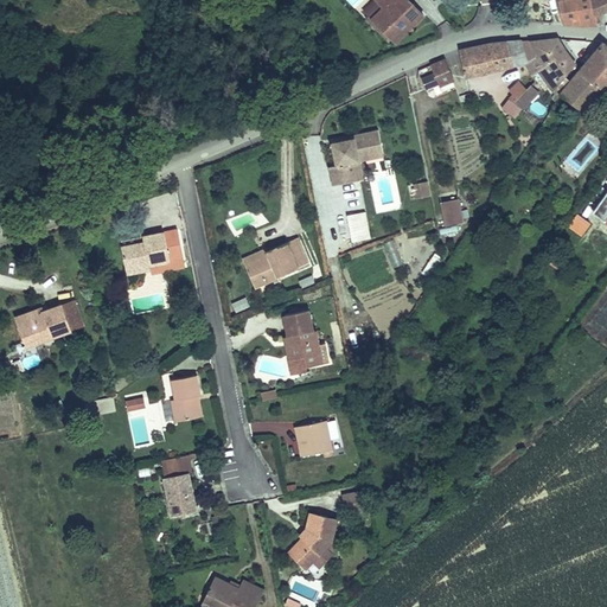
[(374,19),(393,38),(396,43),(425,16),(408,0),(377,0),(382,5),(384,7),(374,19)]
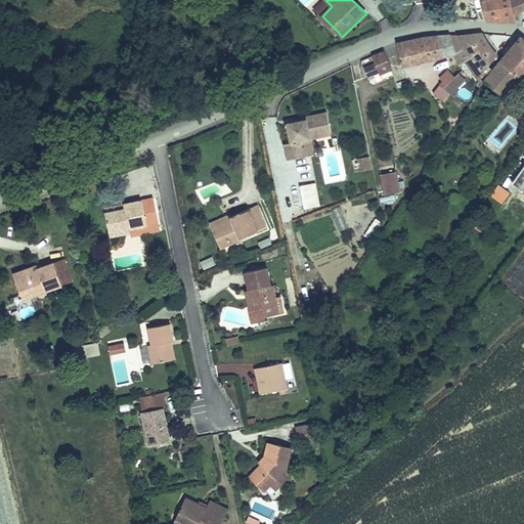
[(511,0),(481,0),(486,20),(501,22),(516,22),(514,12),(511,0)]
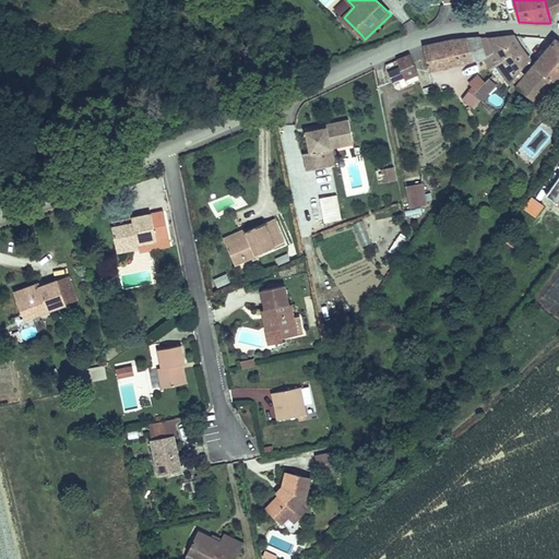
[(558,0),(545,0),(548,13),(558,10),(558,0)]
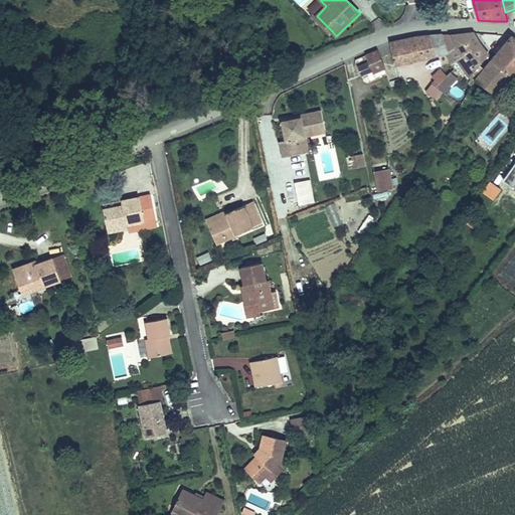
[(315,13),(317,16),(326,6),(324,4),(315,13)]
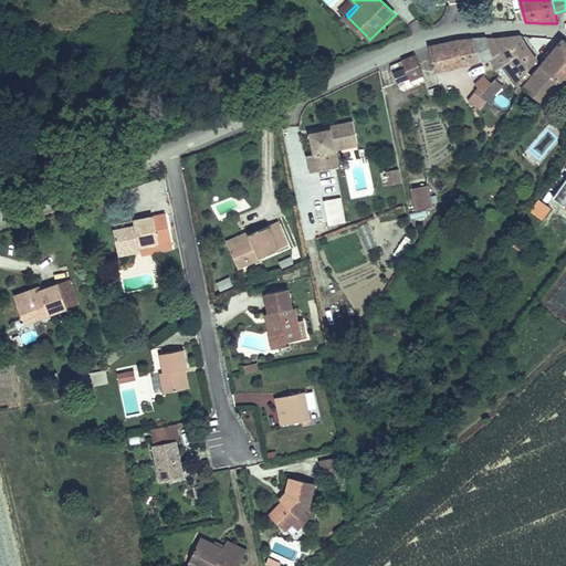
[(366,35),(348,18),(346,14),(343,18),(363,39),(366,35)]
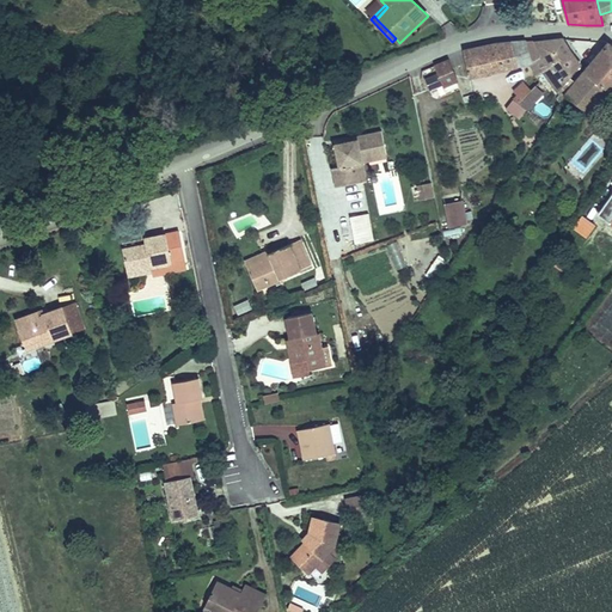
[(545,55),(531,63),(537,78),(545,73),(571,55),(563,38),(537,41),(545,55)]
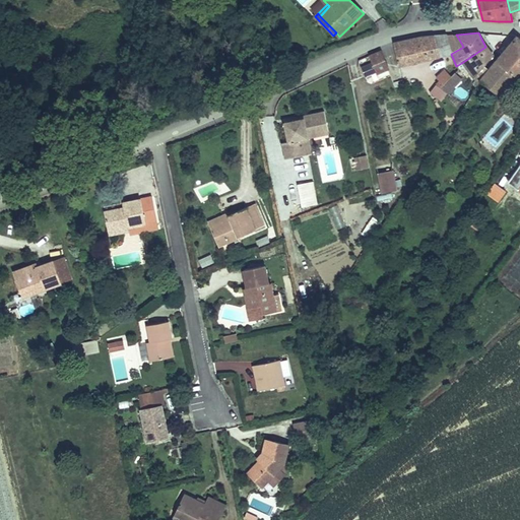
[(435,35),(427,36),(394,43),(399,66),(451,54),(463,47),(456,35),(435,37),(435,35)]
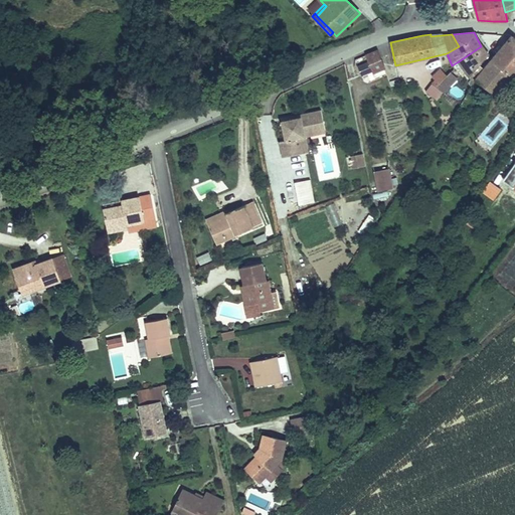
[(514,37),(512,36),(485,70),(477,80),(486,88),(503,67),(513,75),(514,73),(514,37)]
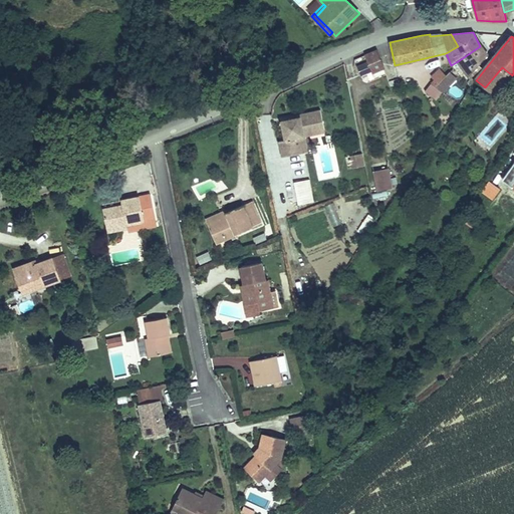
[(480,46),(458,61),(470,77),(480,65),(488,55),(480,46)]
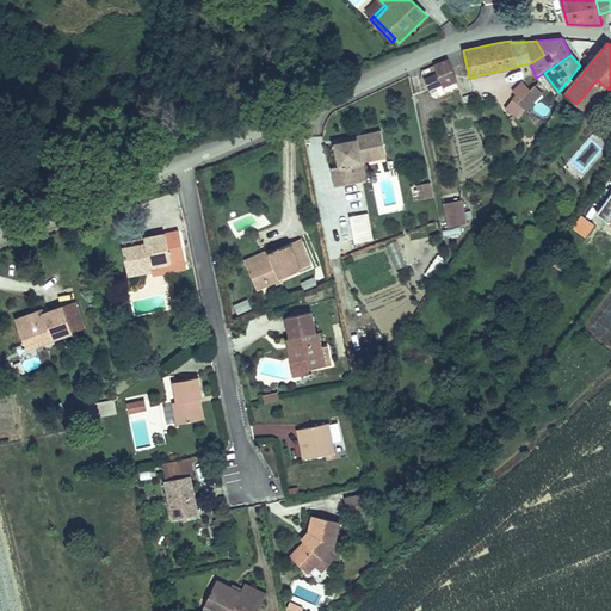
[(456,80),(448,60),(436,65),(444,85),(456,80)]
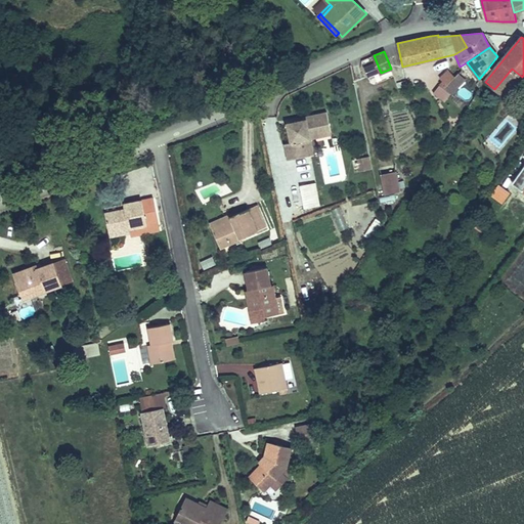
[(366,63),(353,68),(355,73),(368,69),(366,63)]
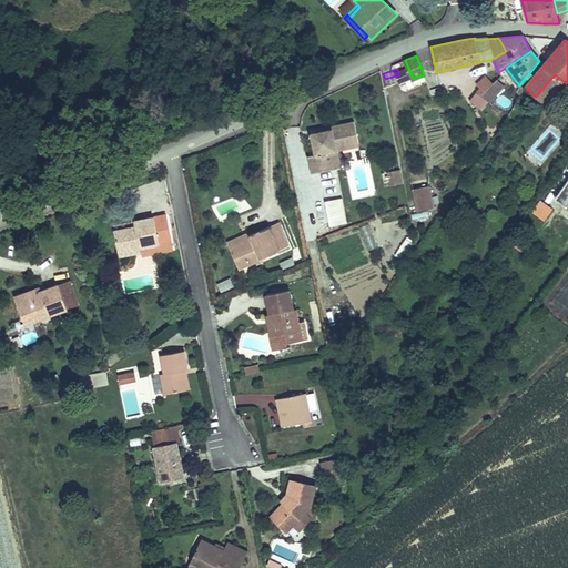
[(525,90),(526,89),(535,78),(530,72),(519,85),(525,90)]
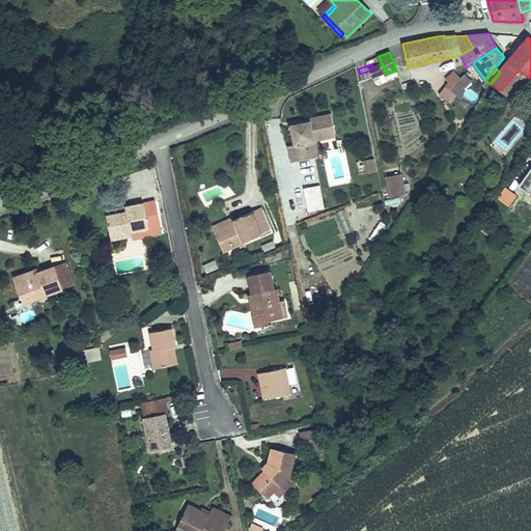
[(501,90),(512,99),(529,78),(519,70),(501,90)]
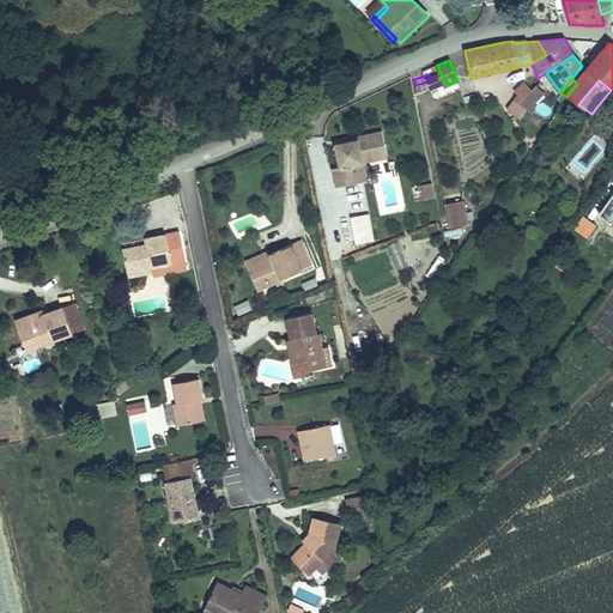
[(536,103),(528,96),(520,104),(529,110),(536,103)]
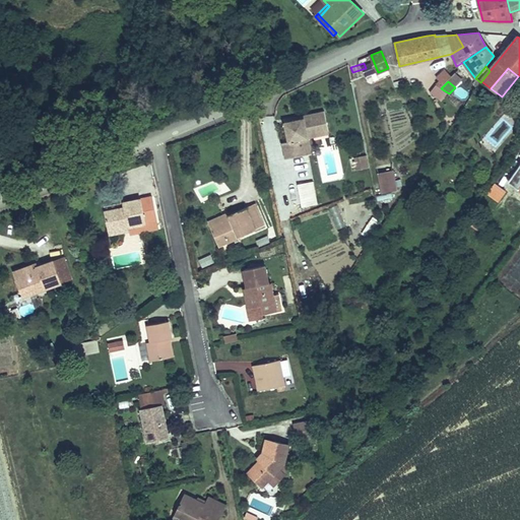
[(307,157),(305,142),(311,140),(309,134),(329,129),(326,114),(305,118),(306,121),(299,123),(286,125),(289,144),(284,145),(287,160),(288,161),(307,157)]
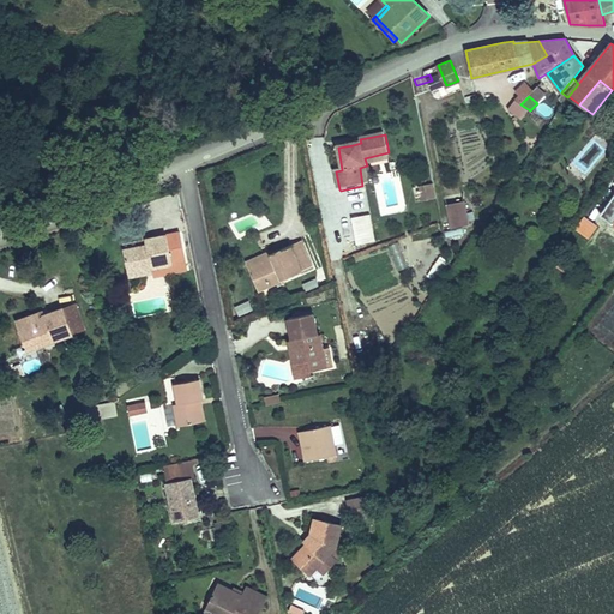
[(389,152),(365,158),(367,166),(391,161),(389,152)]
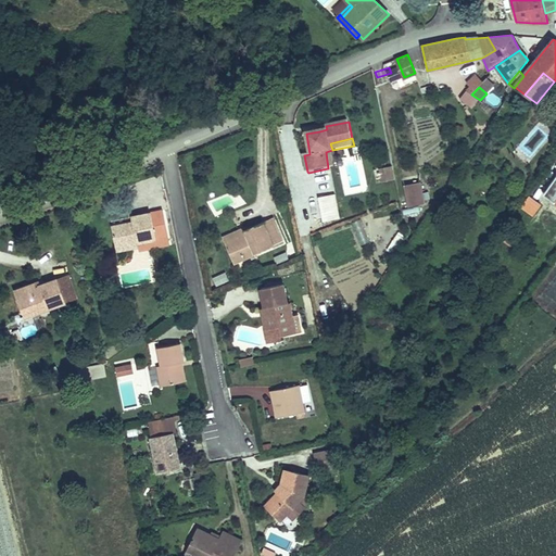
[(332,150),(326,152),(328,168),(335,166),(332,150)]
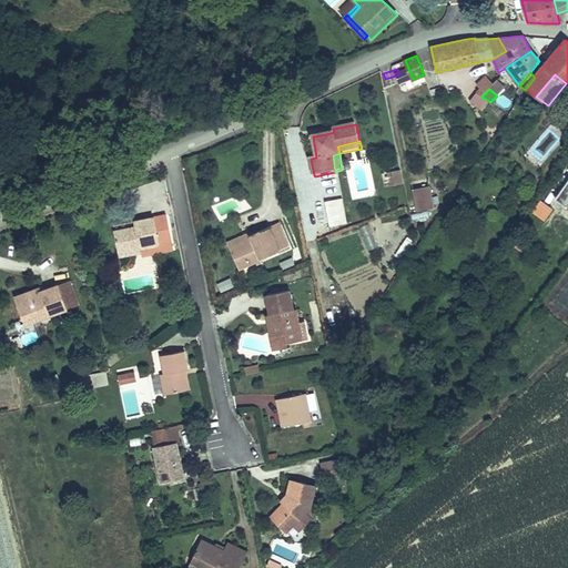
[(402,170),(393,171),(395,184),(404,183),(402,170)]
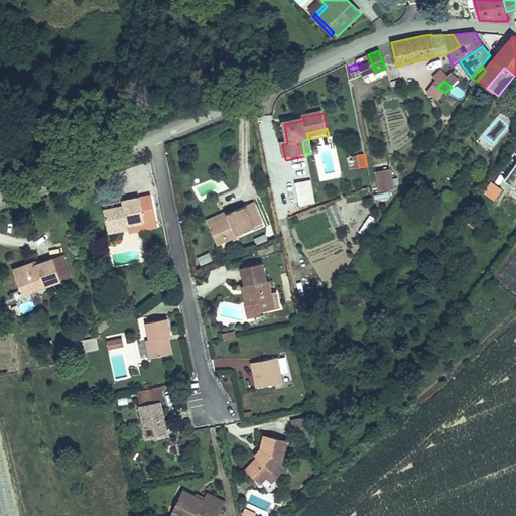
[(391,167),(375,171),(379,191),(395,188),(391,167)]
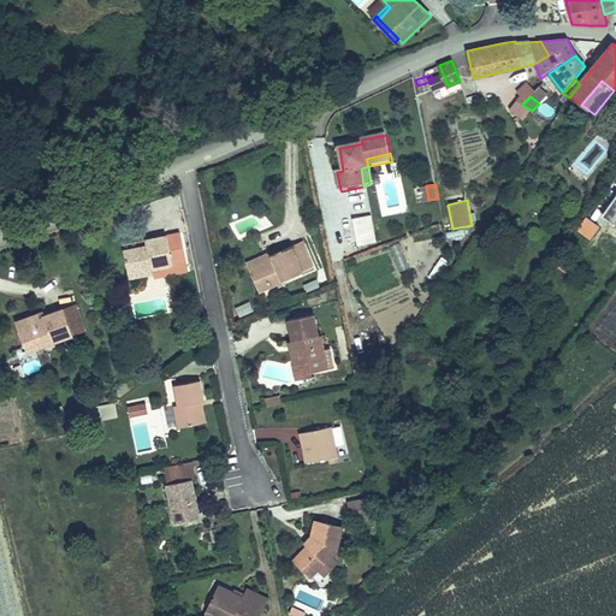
[(378,241),(372,214),(353,218),(357,246),(378,241)]
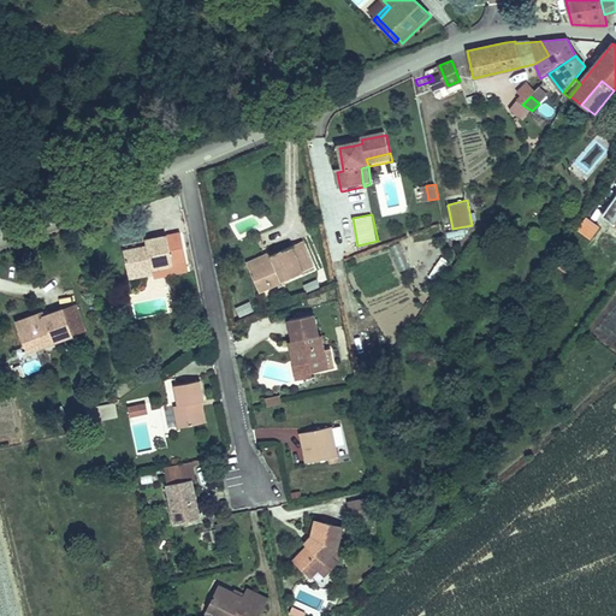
[(600,227),(587,218),(579,229),(592,238),(600,227)]
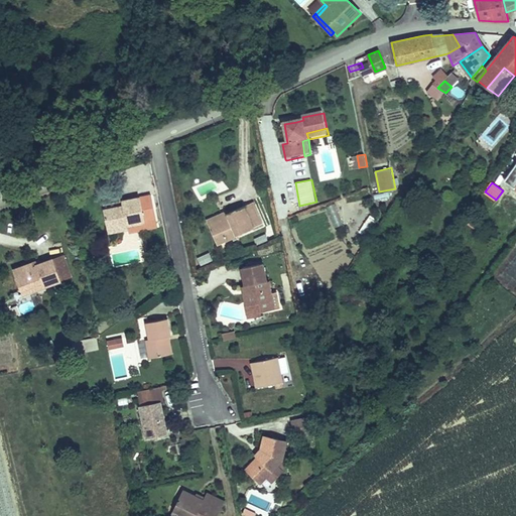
[(108,230),(128,226),(156,220),(151,196),(123,202),(123,206),(104,211),(108,230)]
